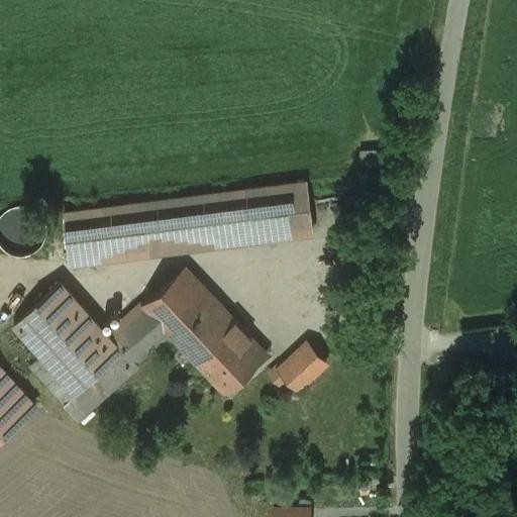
[(307,180),(65,211),(72,263),(313,231),(307,180)]
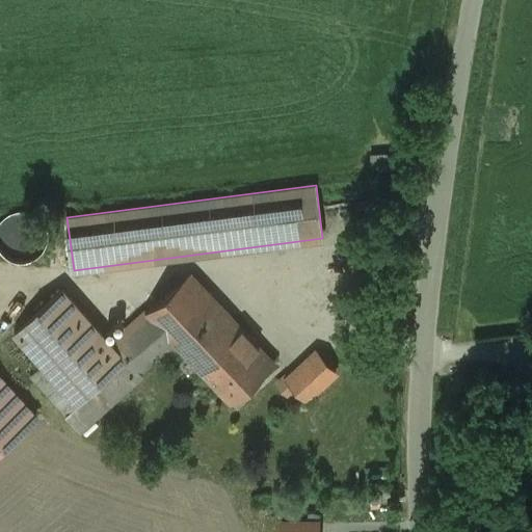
[(21,209),(16,209),(10,211),(7,213),(5,214),(2,217),(1,218),(0,219),(0,250),(2,254),(4,256),(7,258),(11,260),(16,261),(19,262),(23,262),(29,261),(33,260),(36,258),(40,255),(42,253),(44,250),(45,248),(47,245),(48,242),(48,238),(49,235),(48,232),(48,229),(46,224),(44,220),(41,216),(37,214),(33,211),(29,210),(25,209),(21,209)]
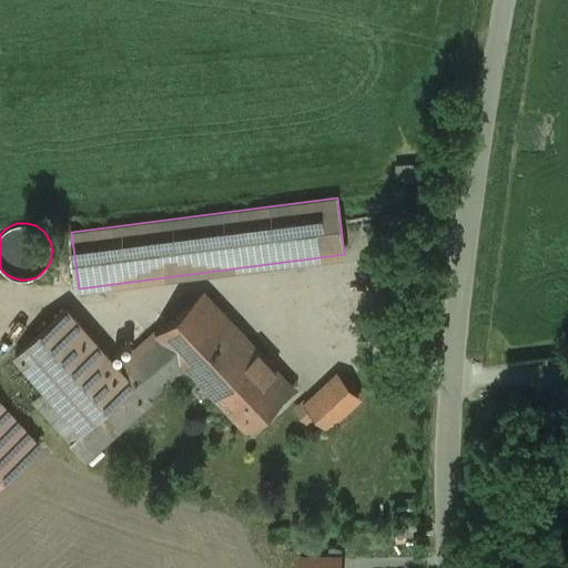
[(251,343),(203,292),(158,333),(186,364),(196,375),(205,385),(251,343)]
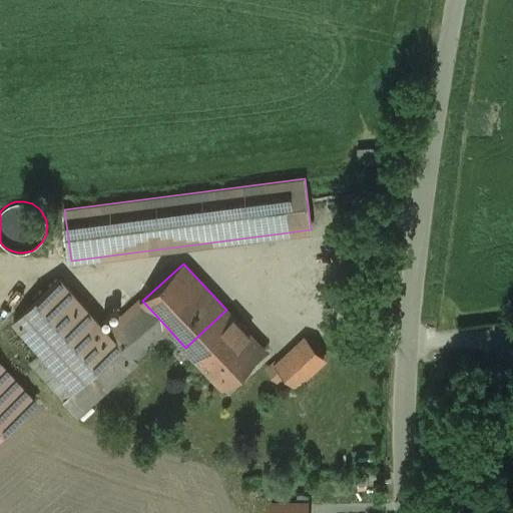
[(107,332),(61,279),(14,321),(41,352),(76,390),(122,348),(107,332)]
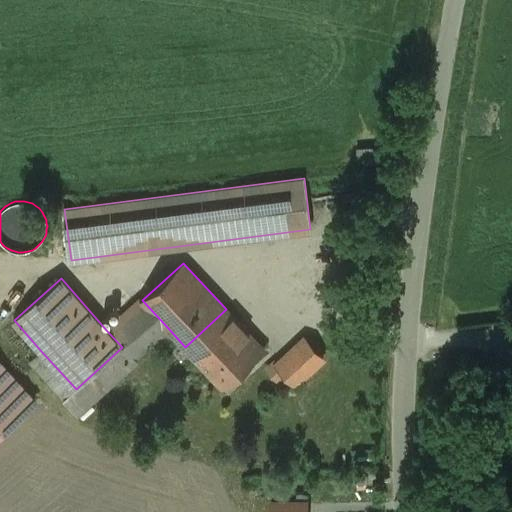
[(142,300),(107,331),(122,347),(133,359),(135,358),(153,341),(168,328),(142,300)]
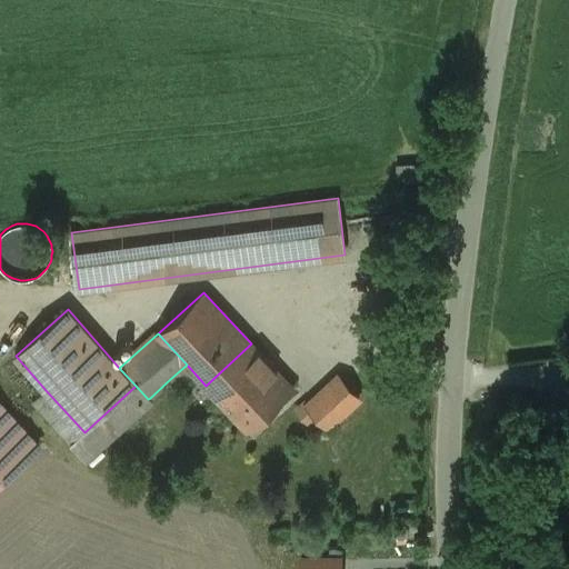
[(251,343),(206,386),(248,430),(293,388),(251,343)]
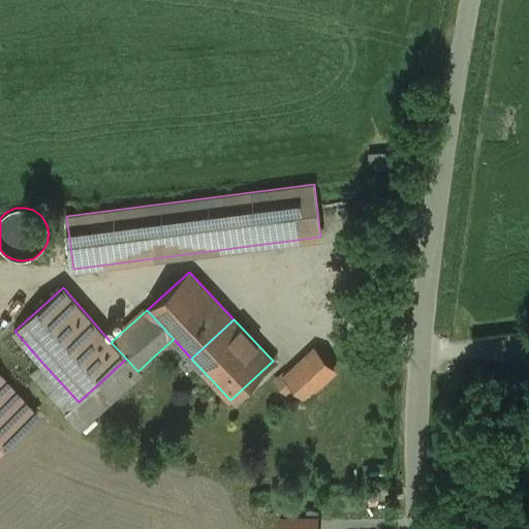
[(174,339),(158,352),(168,363),(183,349),(174,339)]
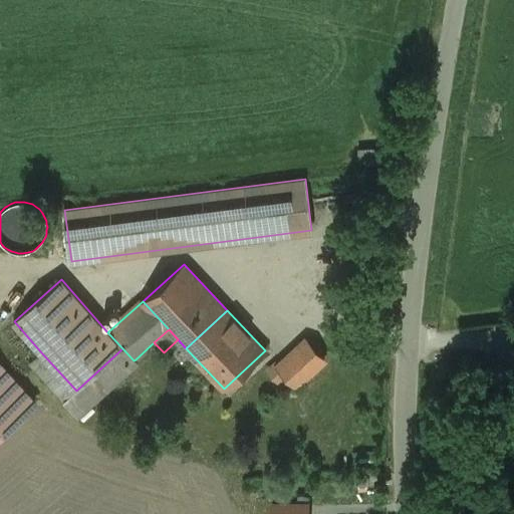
[(305,340),(279,365),(287,374),(298,386),(324,361),(305,340)]
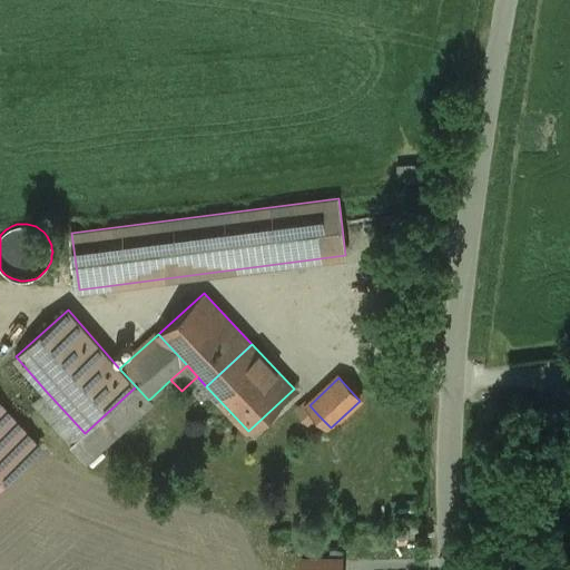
[(85,433),(71,444),(86,461),(153,401),(150,399),(148,400),(136,386),(85,433)]
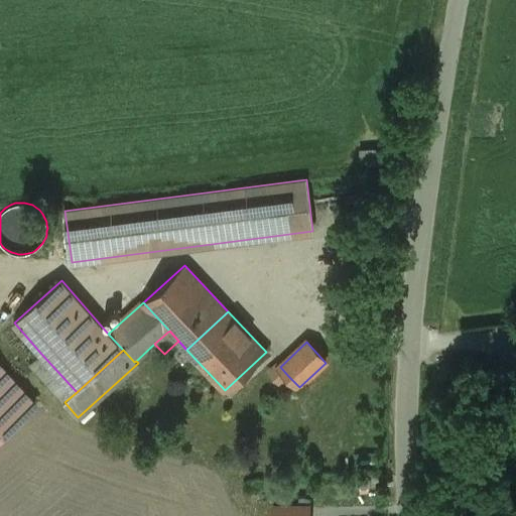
[(77,392),(41,354),(30,364),(65,402),(77,392)]
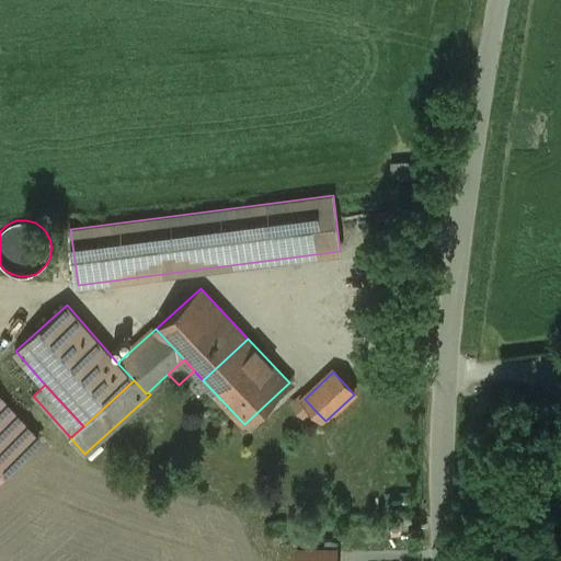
[(305,399),(301,396),(293,404),(305,418),(313,409),(305,399)]
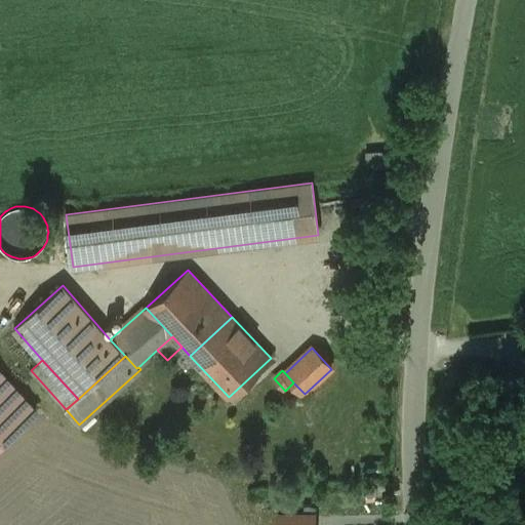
[(0,372),(0,444),(36,413),(0,372)]
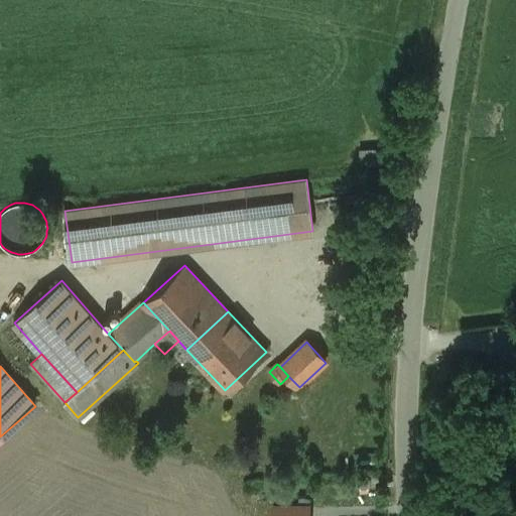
[(370,488),(370,478),(359,478),(359,488),(370,488)]
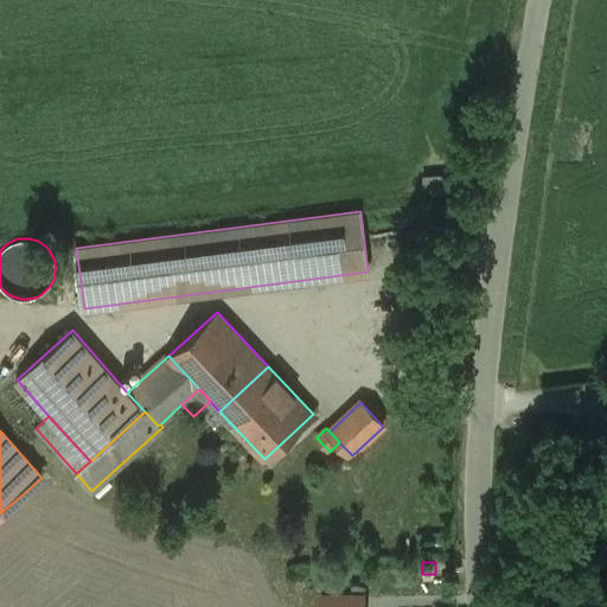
[(363,606),(364,595),(321,595),(321,606),(363,606)]
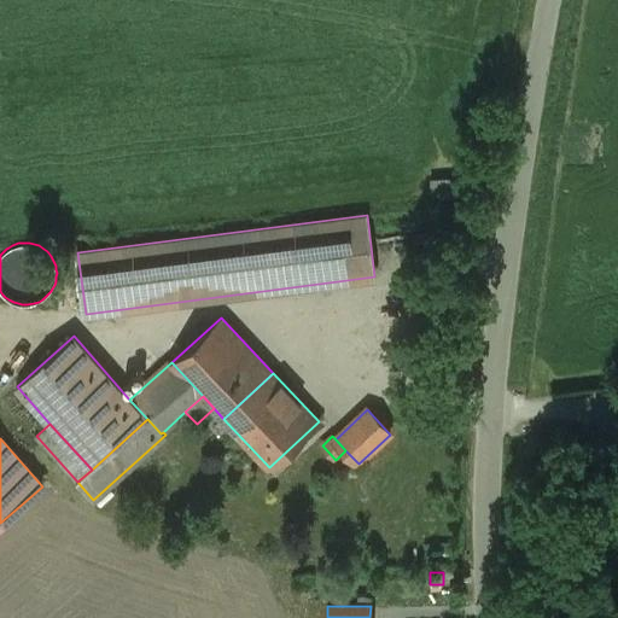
All buildings are outlined.
